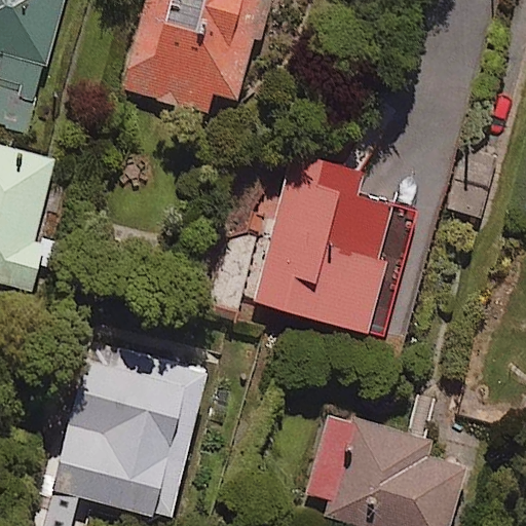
[(0,0),(0,52),(2,53),(0,62),(0,123),(28,132),(62,0),(0,0)]
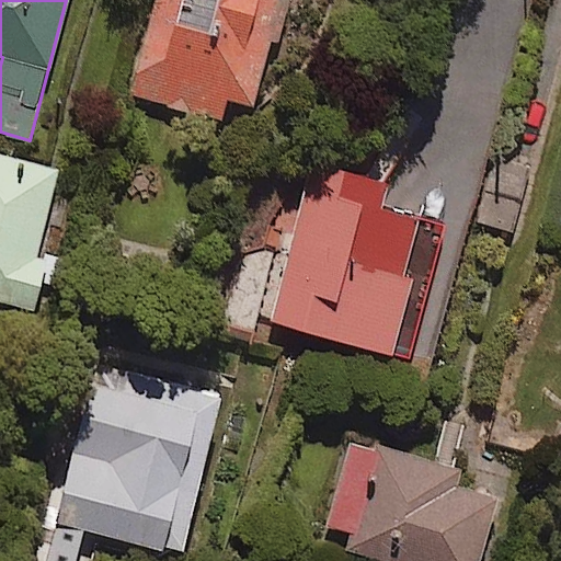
[(282,0),(155,0),(129,93),(220,118),(225,100),(253,107),(282,0)]
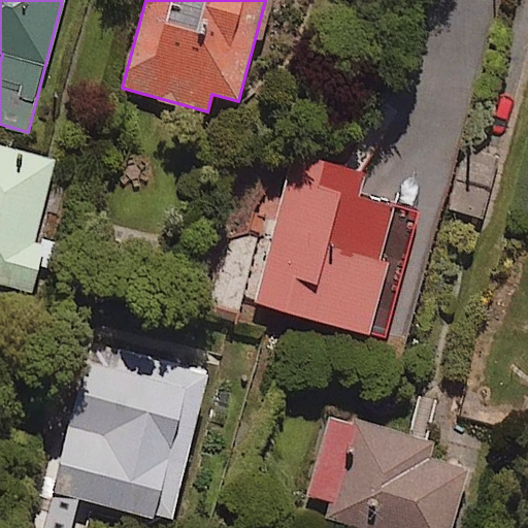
[(53,158),(0,144),(0,283),(31,290),(41,244),(33,242),(53,158)]
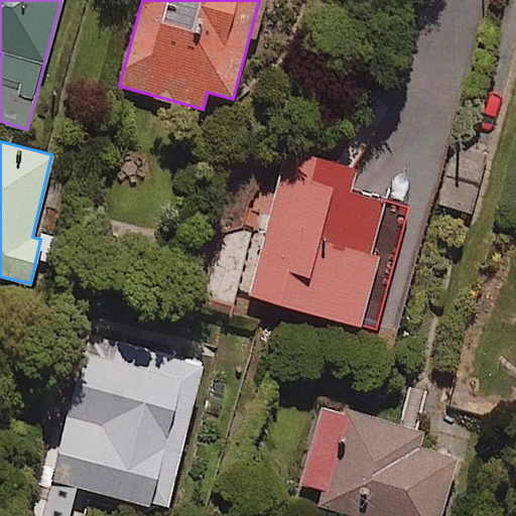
[(486,153),(460,148),(446,206),(473,212),(486,153)]
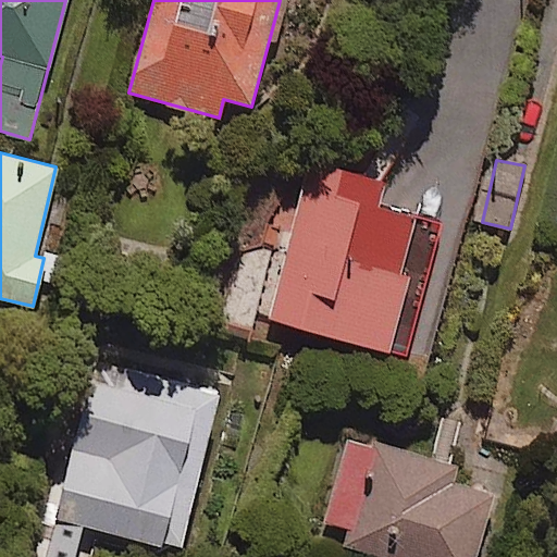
[(384,181),(308,161),(267,320),(406,357),(441,223),(378,207),(384,181)]
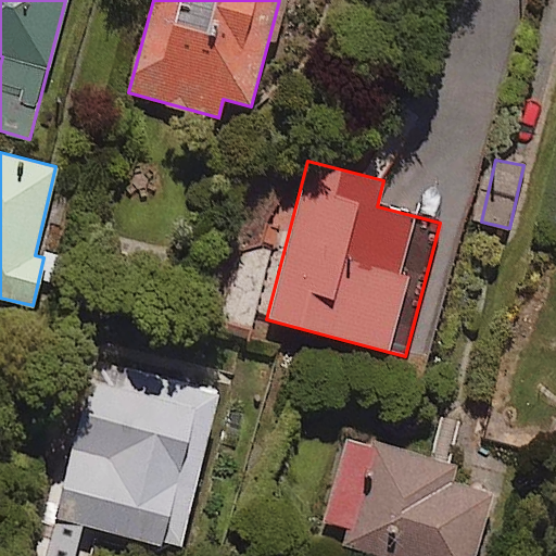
[(217,392),(95,359),(53,519),(177,551),(217,392)]
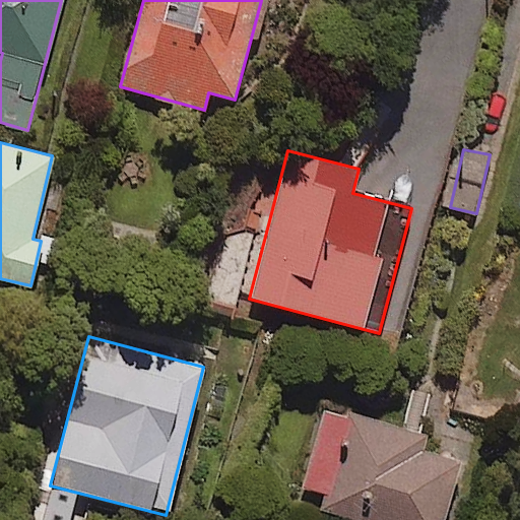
[(421,433),(324,407),(302,489),(323,495),(319,511),(353,519),(443,519),(459,460),(416,449),(421,433)]
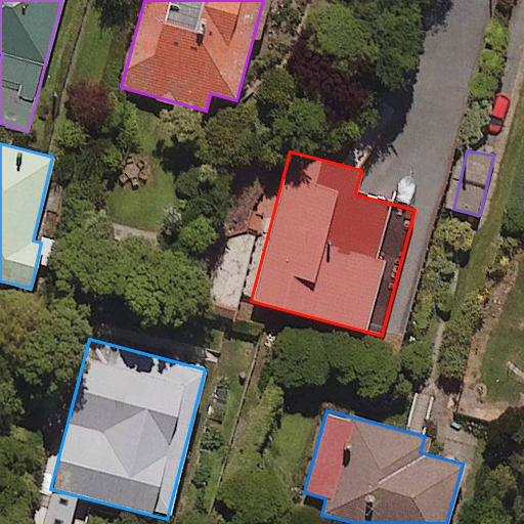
All buildings are outlined.
